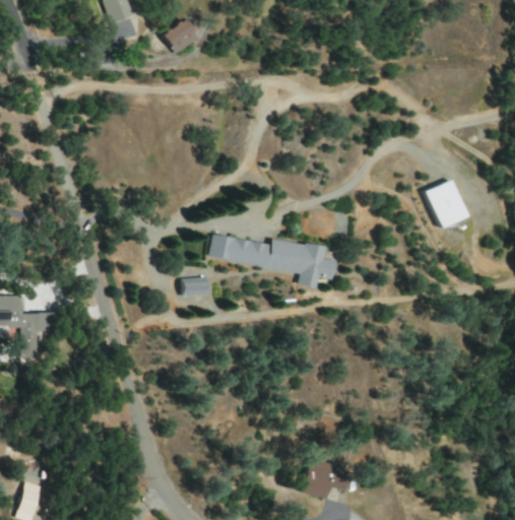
[(102,0),(112,23),(133,15),(126,0),(102,0)]
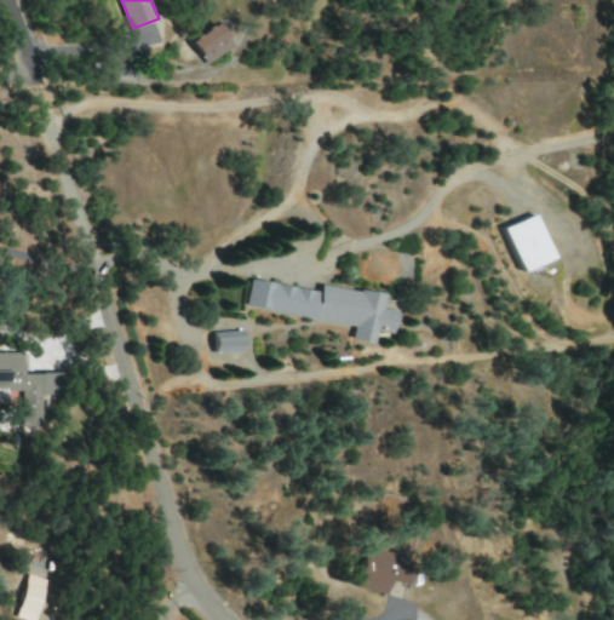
[(210,64),(235,47),(219,23),(193,41),(210,64)]
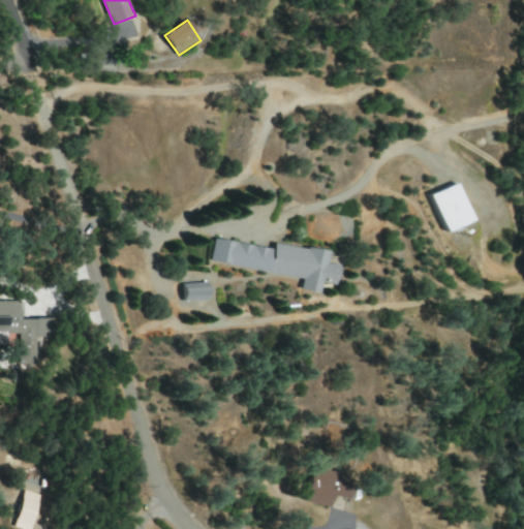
[(433,194),(450,232),(475,221),(459,183),(433,194)]
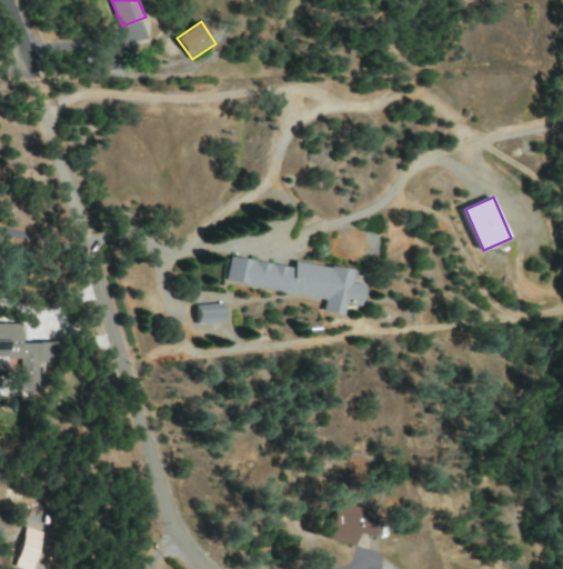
[(228,282),(328,299),(325,311),(345,315),(348,305),(362,307),(365,286),(352,283),(354,270),(295,261),(294,267),(232,257),(228,282)]
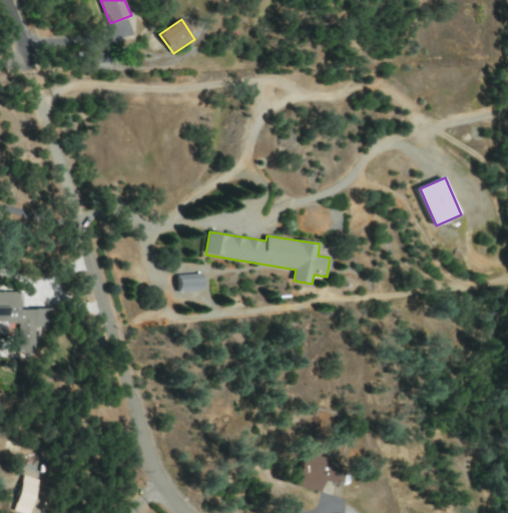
[(178,275),(179,292),(203,291),(202,274),(178,275)]
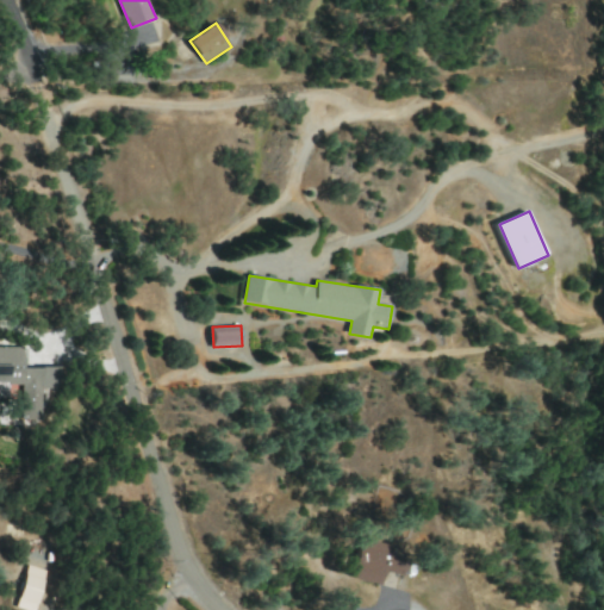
[(25,347),(0,347),(0,397),(2,397),(2,385),(24,385),(24,421),(44,421),(44,390),(61,388),(61,368),(25,368),(25,347)]
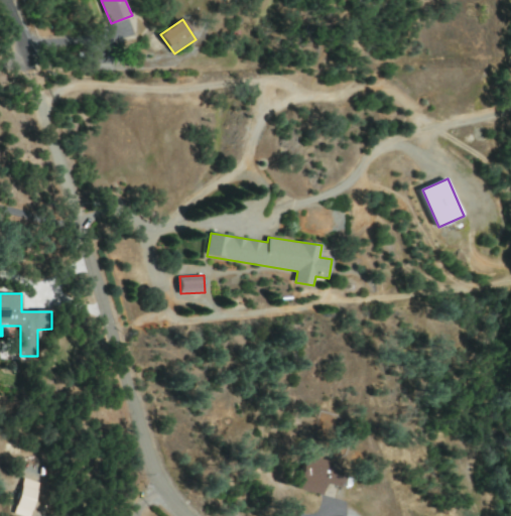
[(325,496),(328,484),(341,487),(347,467),(307,456),(298,488),(325,496)]
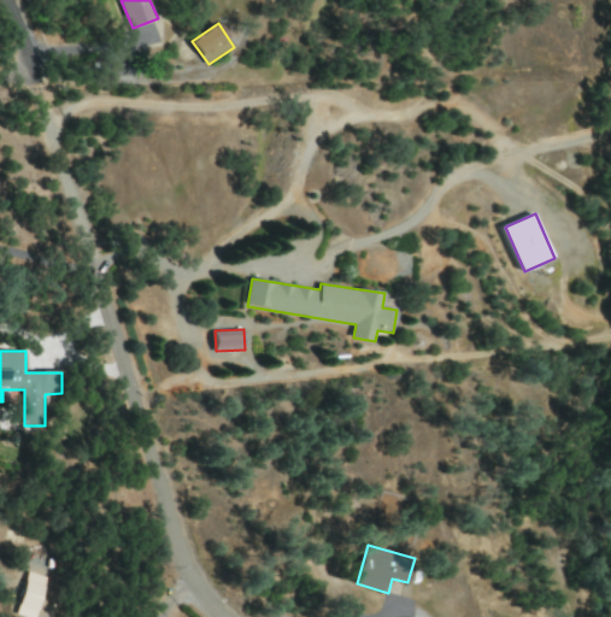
[(18,615),(27,616),(37,616),(50,577),(29,571),(18,615)]
